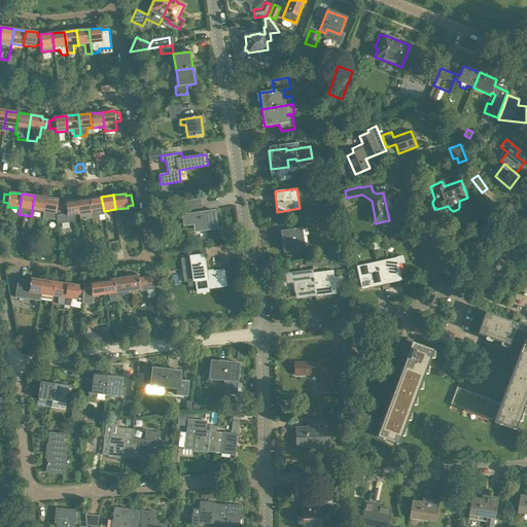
[(32,210),(44,212),(46,198),(34,196),(32,210)]
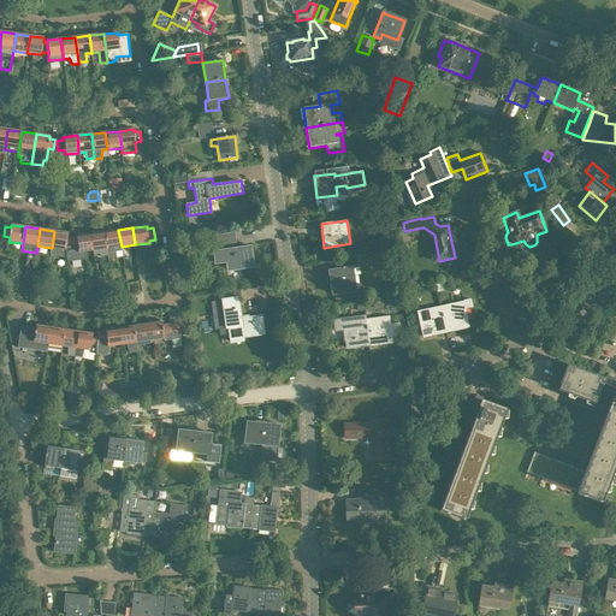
[(118,230),(105,232),(108,256),(116,255),(116,252),(122,252),(122,247),(118,230)]
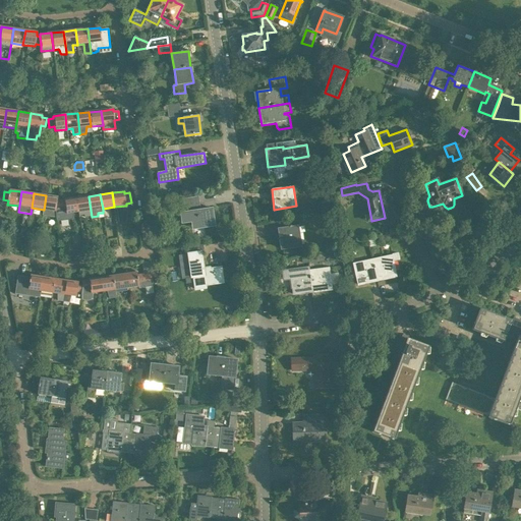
[(46,195),(44,210),(43,216),(56,218),(56,212),(57,201),(58,197),(46,195)]
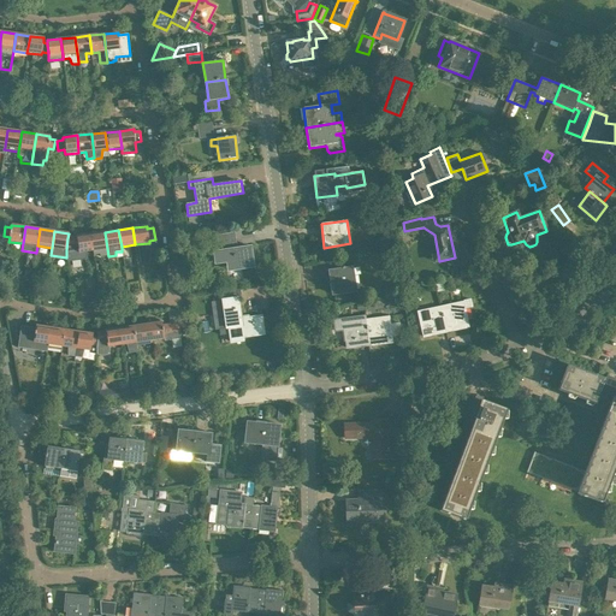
[(105,232),(90,235),(93,252),(94,255),(100,254),(100,258),(108,256),(105,232)]
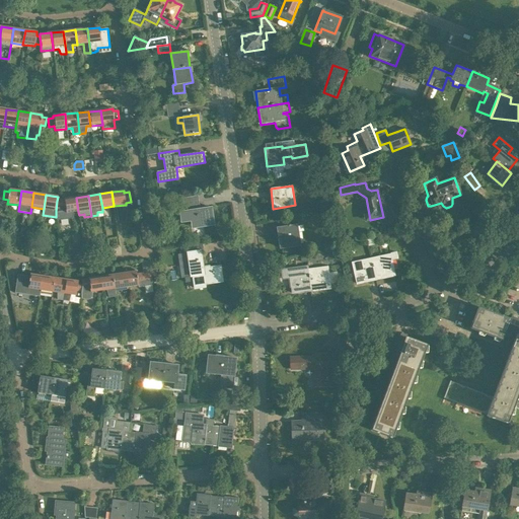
[(205,223),(206,226),(214,225),(211,208),(199,210),(197,197),(177,200),(180,222),(191,220),(192,225),(205,223)]
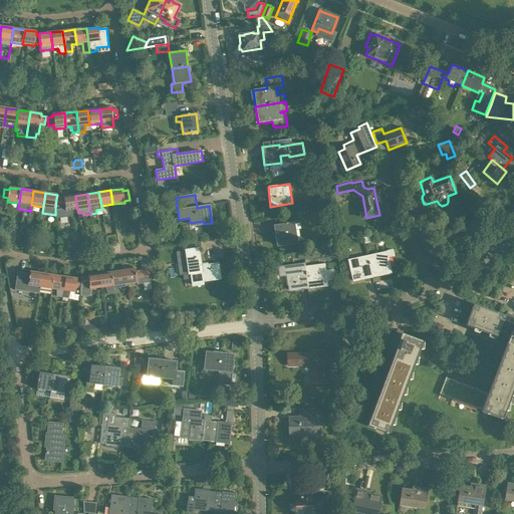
[(72,210),(77,210),(75,196),(63,197),(63,198),(56,199),(55,209),(55,215),(56,218),(71,216),(72,210)]
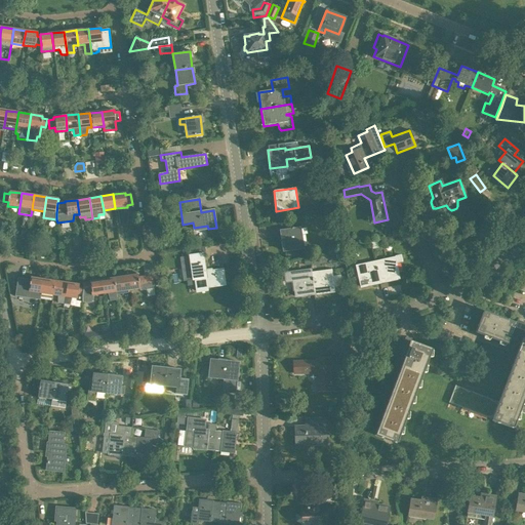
[(279,230),(282,250),(304,247),(300,227),(279,230)]
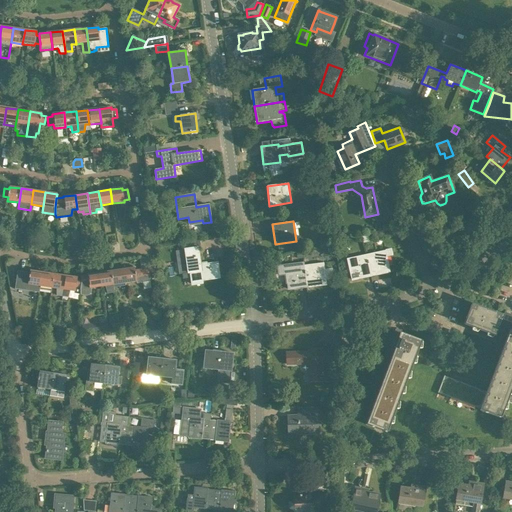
[(201,280),(219,277),(217,262),(200,265),(198,248),(200,248),(199,240),(177,243),(178,251),(185,250),(188,272),(190,272),(192,284),(202,283),(201,280)]
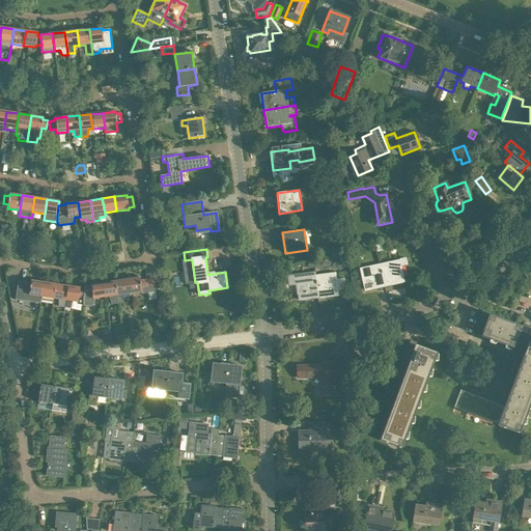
[(86,257),(78,258),(79,267),(87,266),(86,257)]
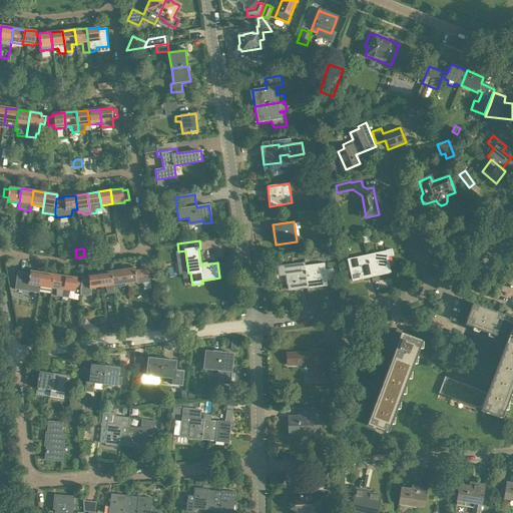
[(386,251),(366,255),(371,276),(390,272),(386,251)]
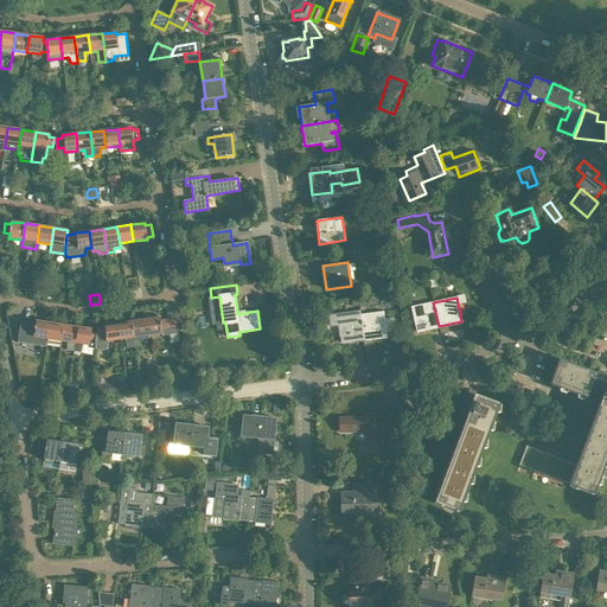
[(439,326),(433,302),(410,307),(416,331),(439,326)]
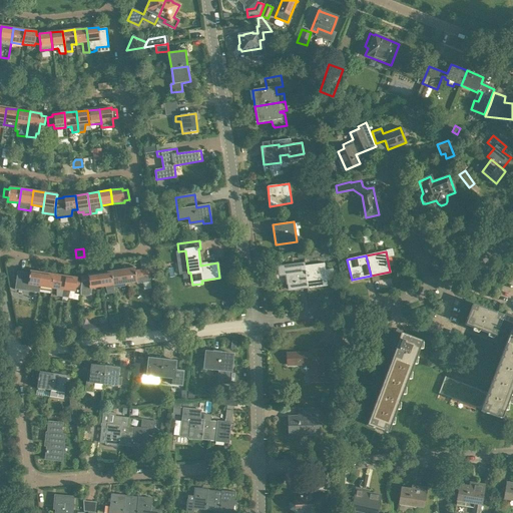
[(304,263),(274,266),(277,286),(287,285),(288,290),(307,287),(305,266),(304,263)]
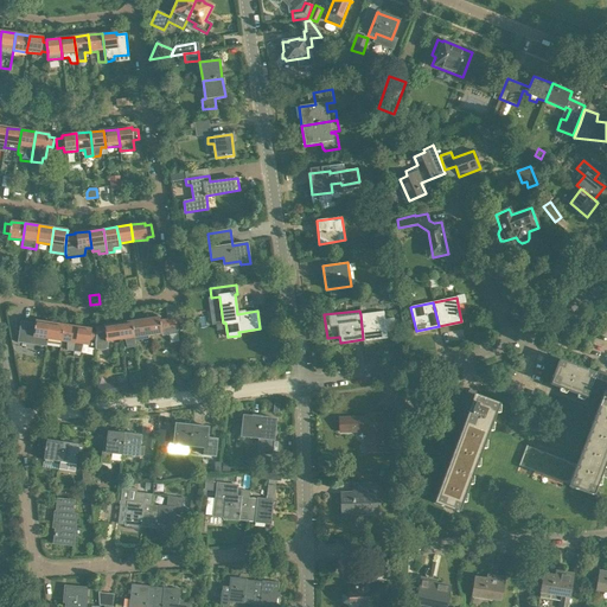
[(383,312),(360,314),(363,339),(387,337),(383,312)]
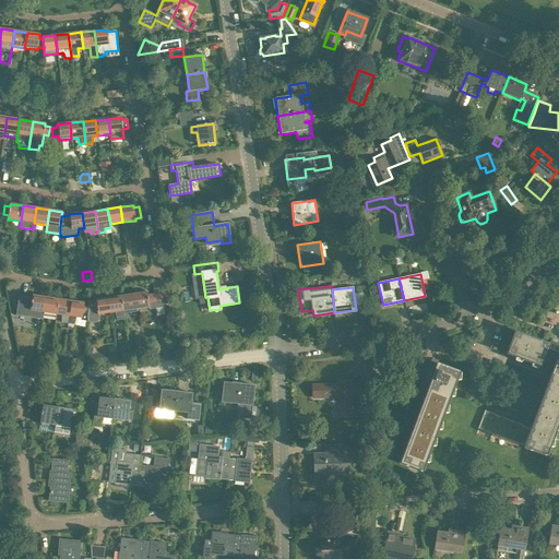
[(146,292),(134,294),(137,309),(149,307),(150,309),(164,307),(163,300),(162,293),(147,295),(146,292)]
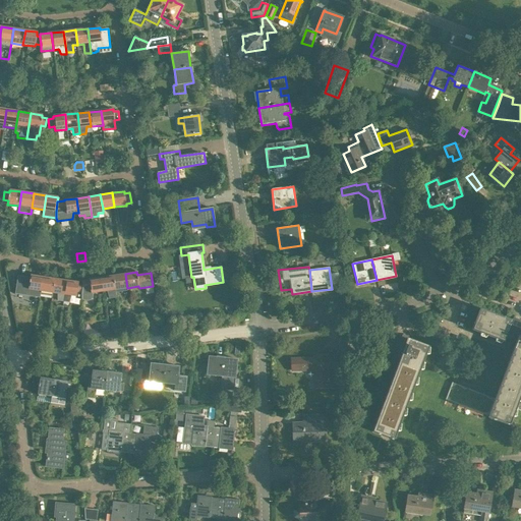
[(125,274),(113,276),(115,290),(127,288),(125,274)]
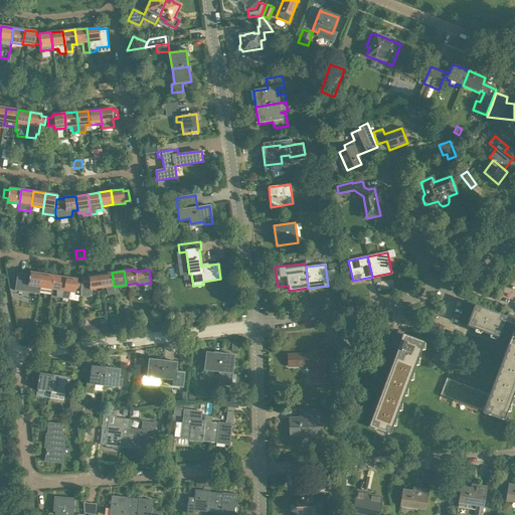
[(17,273),(16,284),(23,285),(23,284),(28,285),(28,286),(39,288),(41,274),(30,272),(29,275),(17,273)]
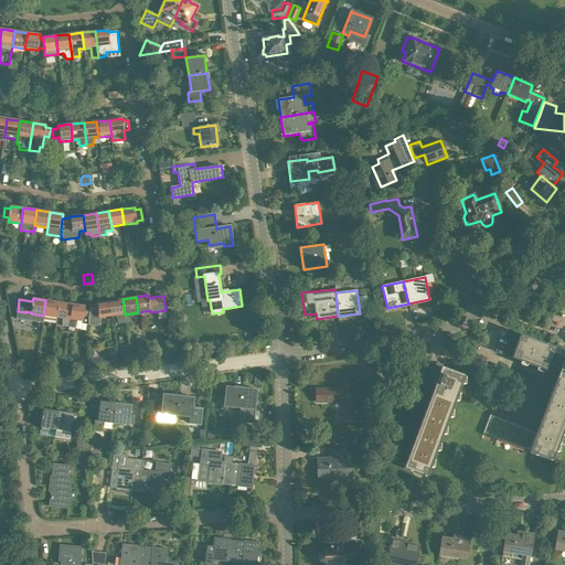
[(123,299),(109,301),(112,317),(114,331),(127,329),(125,315),(123,299)]
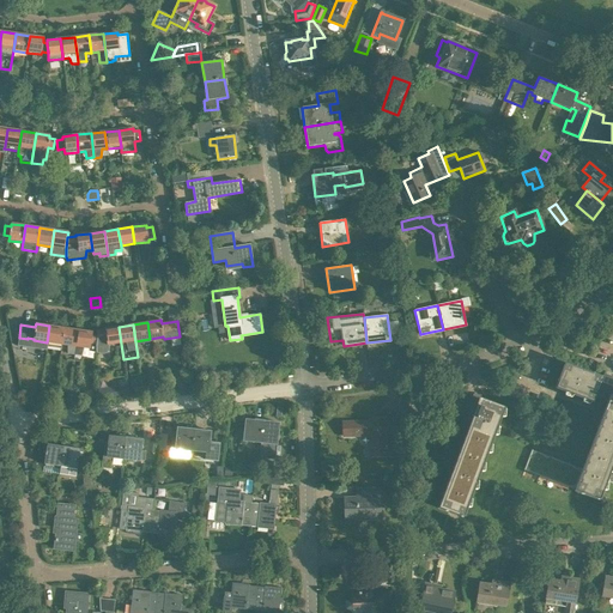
[(47,343),(61,345),(64,328),(49,326),(47,343)]
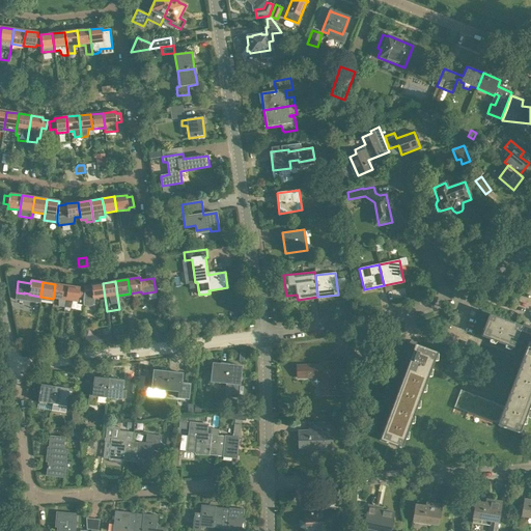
[(86,291),(84,291),(83,305),(89,306),(91,305),(92,304),(93,302),(92,299),(105,298),(103,283),(90,284),(91,287),(86,288),(86,291)]
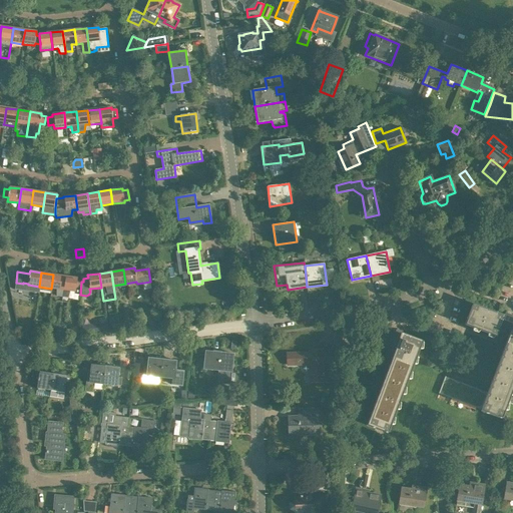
[(55,301),(61,302),(65,277),(53,275),(51,289),(53,289),(51,297),(55,298),(55,301)]
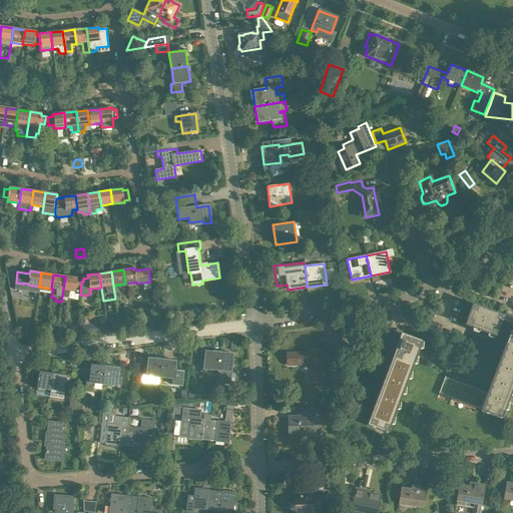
[(65,277),(61,302),(68,303),(69,292),(75,292),(74,294),(80,295),(81,282),(77,281),(77,279),(65,277)]
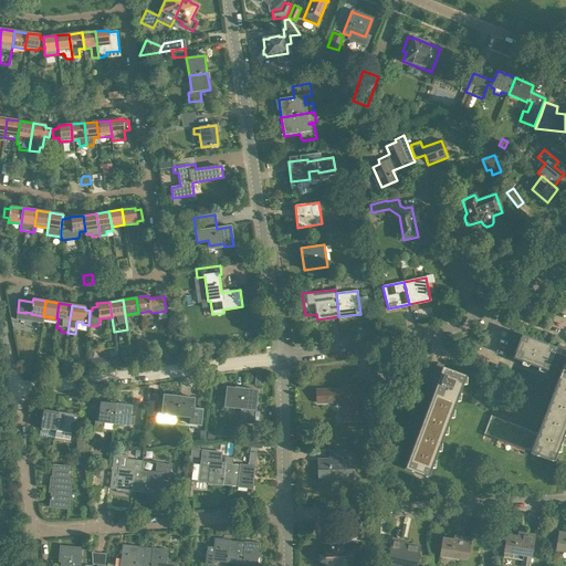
[(565,352),(521,335),(512,358),(557,375),(541,417),(537,427),(535,432),(491,416),(483,435),(527,451),(527,453),(552,462),(553,461),(565,465),(565,443),(561,441),(562,437),(565,430),(565,426),(565,352)]
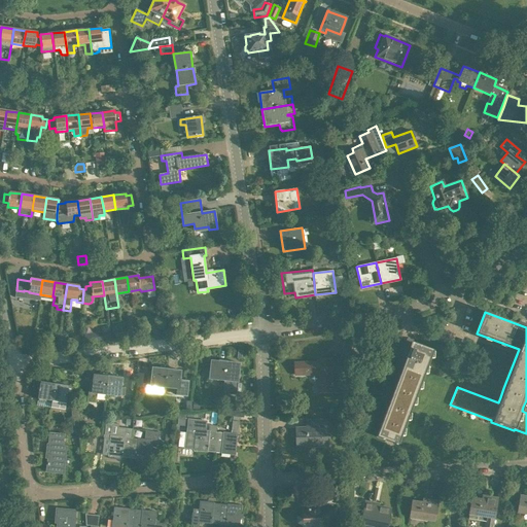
[(98,334),(91,335),(91,343),(99,342),(98,334)]
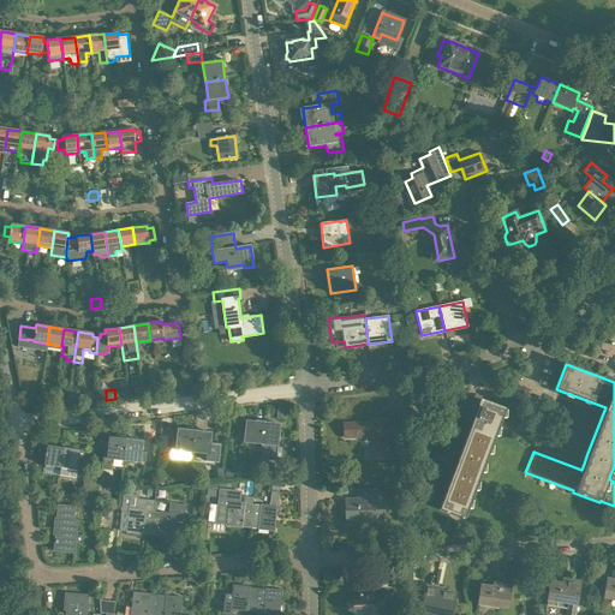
[(475,413),(476,413),(439,509),(464,519),(479,478),(497,431),(506,410),(481,400),(475,413)]
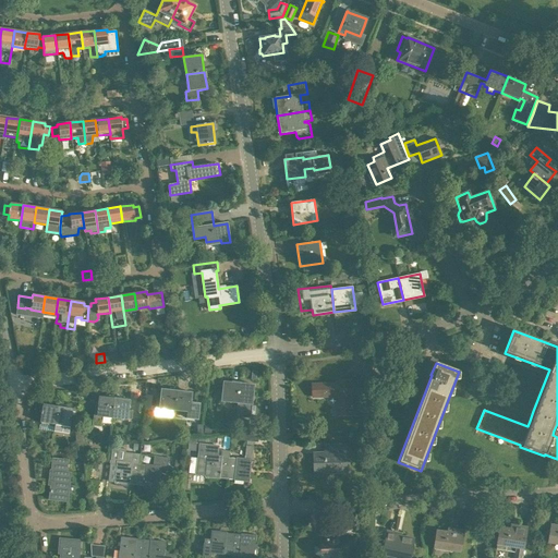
[(223,383),(221,401),(237,403),(239,381),(232,380),(231,383),(223,383)]
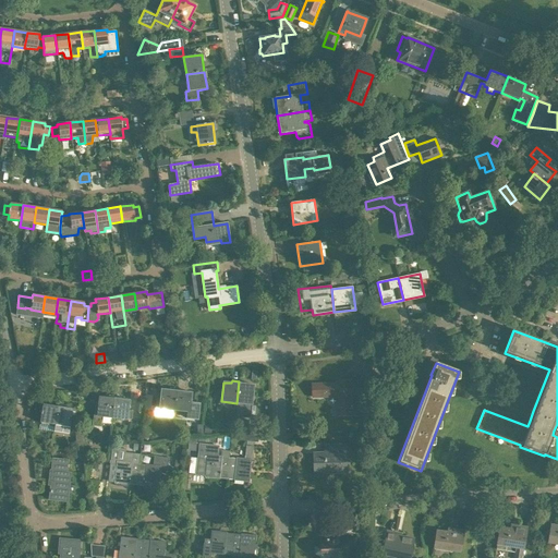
[(337,384),(312,385),(312,397),(337,397),(337,415),(351,415),(350,392),(352,392),(352,380),(337,380),(337,384)]
